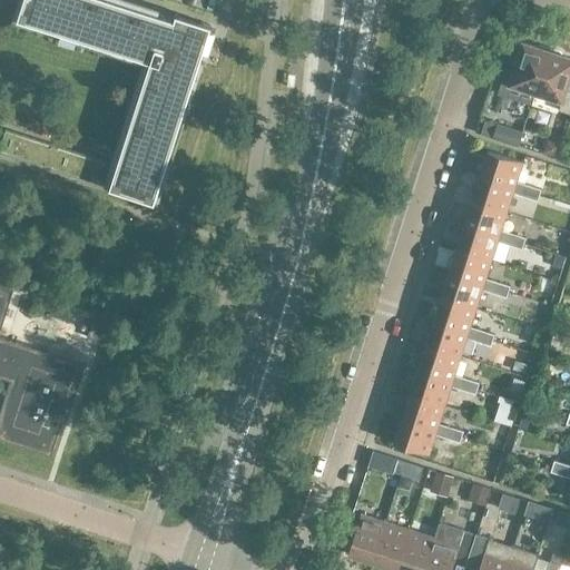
[(37,18),(36,25),(60,32),(62,27),(79,32),(77,38),(102,46),(105,40),(120,46),(119,51),(145,59),(145,57),(150,58),(109,187),(148,199),(154,182),(159,184),(168,158),(161,156),(167,140),(173,141),(182,116),(175,115),(180,98),(186,100),(208,32),(158,17),(158,15),(112,0),(22,0),(19,12),(37,18)]
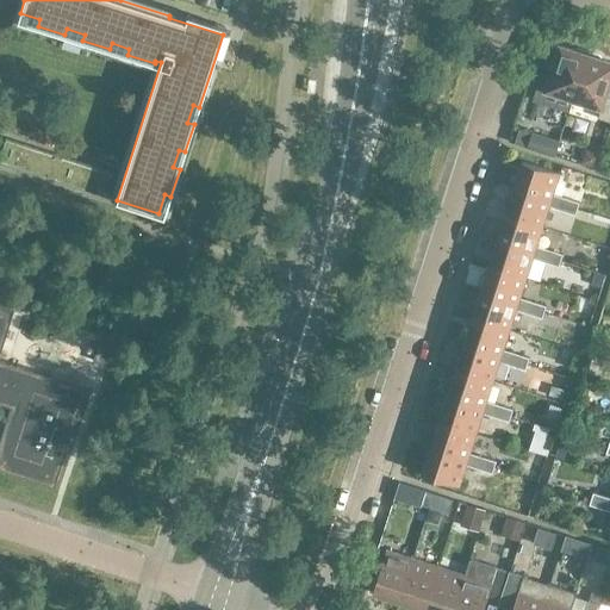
[(573,99),(587,53),(578,49),(572,50),(559,45),(545,89),(573,99)]
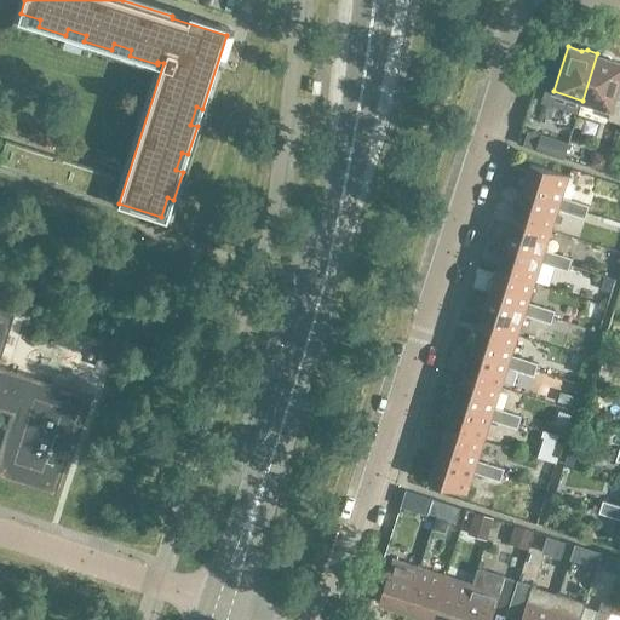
[(607,120),(619,124),(619,92),(616,92),(619,80),(619,63),(612,61),(608,57),(597,53),(583,101),(610,109),(607,120)]
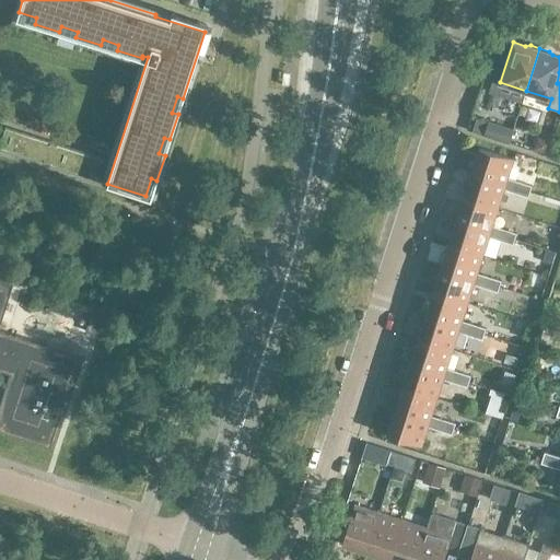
[(483,136),(509,144),(513,130),(488,123),(483,136)]
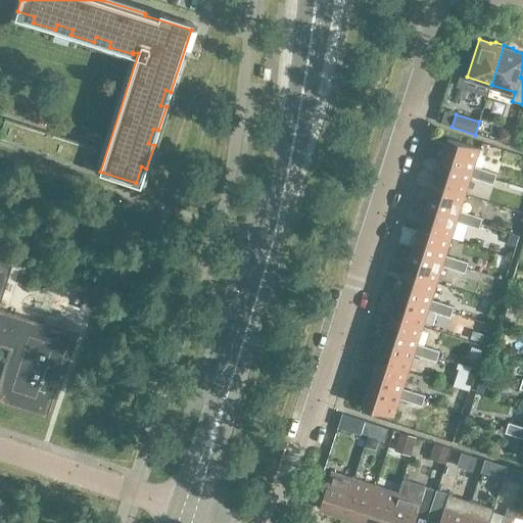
[(5,119),(0,133),(0,139),(92,170),(99,149),(5,119)]
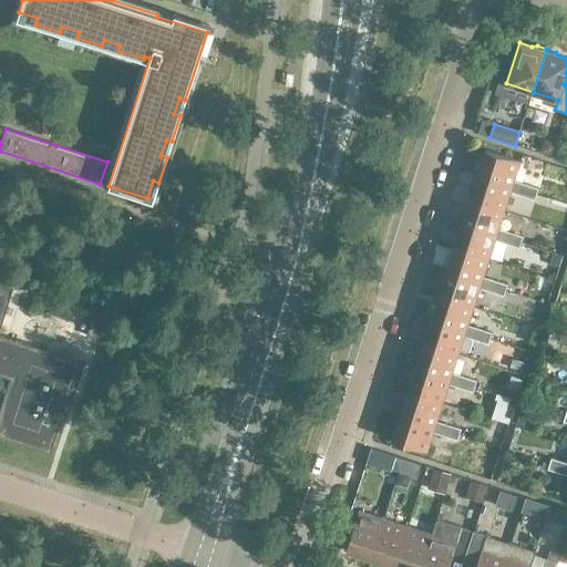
[(549,142),(545,144),(543,152),(553,155),(556,144),(549,142)]
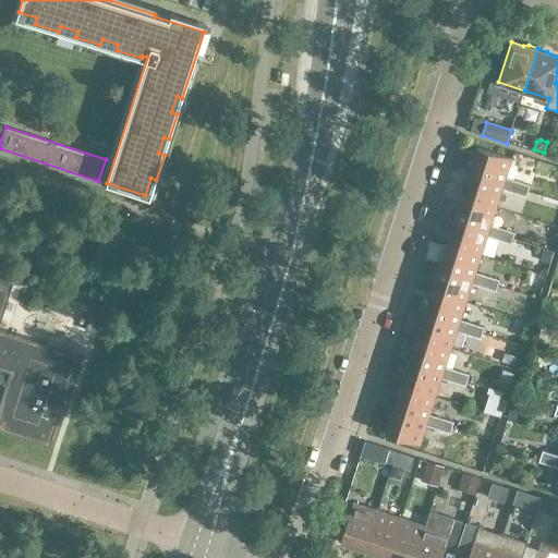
[(470,172),(504,183),(511,159),(477,148),(470,172)]
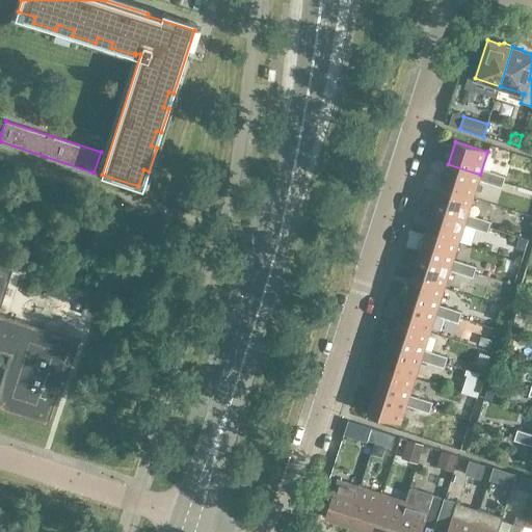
[(448,164),(441,187),(473,197),(480,175),(448,164)]
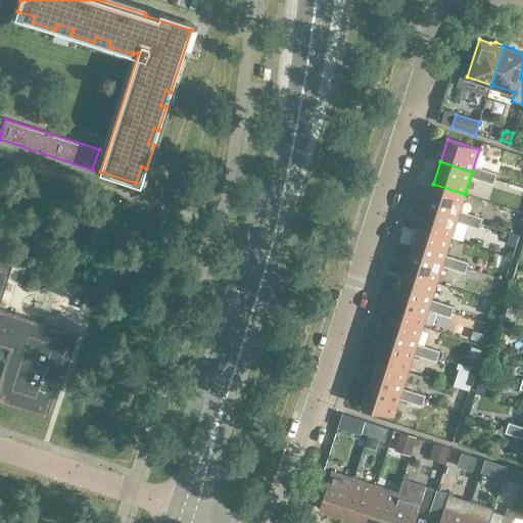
[(484,182),(488,171),(480,169),(476,179),(484,182)]
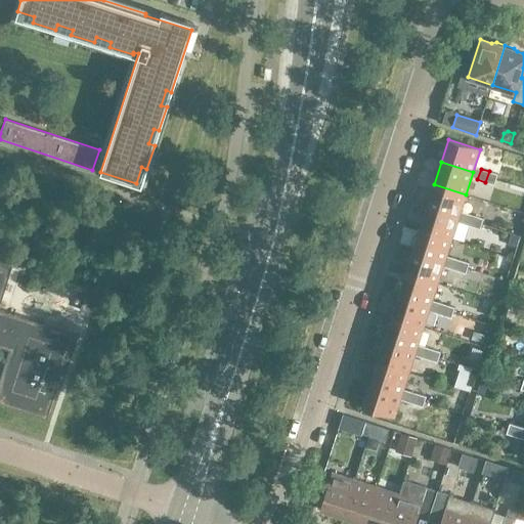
[(497,174),(489,171),(485,182),(494,184),(497,174)]
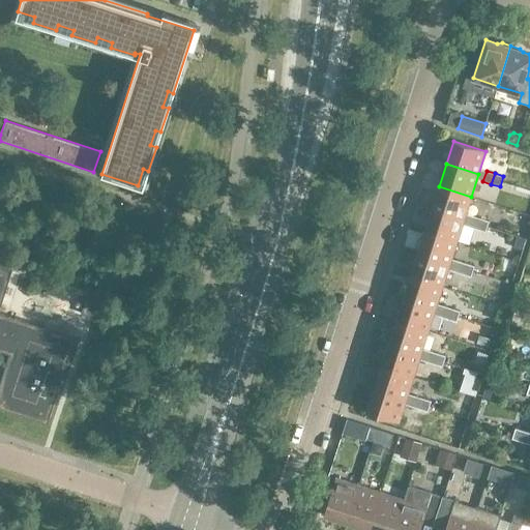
[(464,219),(471,197),(439,186),(432,209),(464,219)]
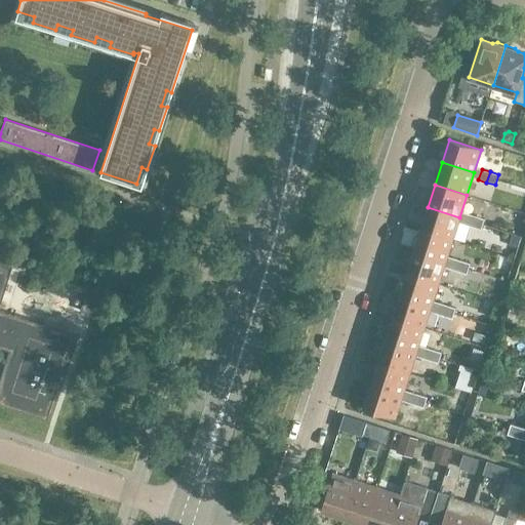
[(428,207),(420,229),(452,239),(459,217),(428,207)]
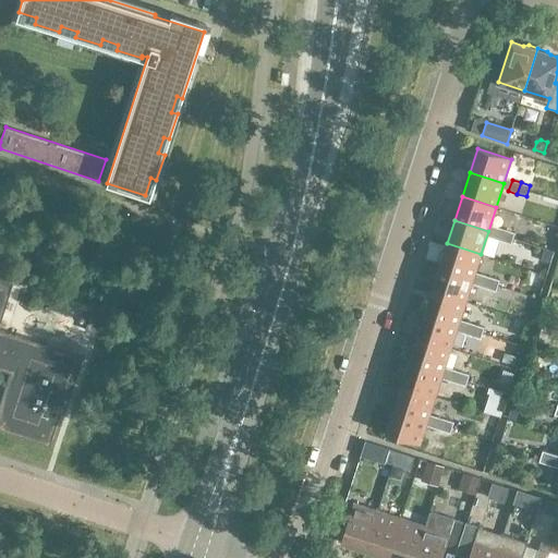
[(501,241),(506,230),(497,227),(493,239),(501,241)]
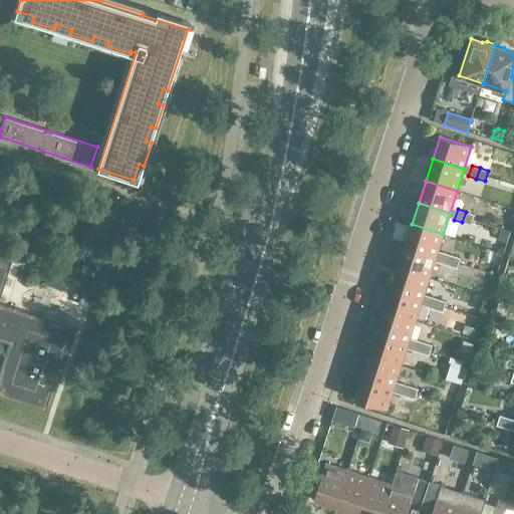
[(474,215),(466,212),(462,222),(471,225),(474,215)]
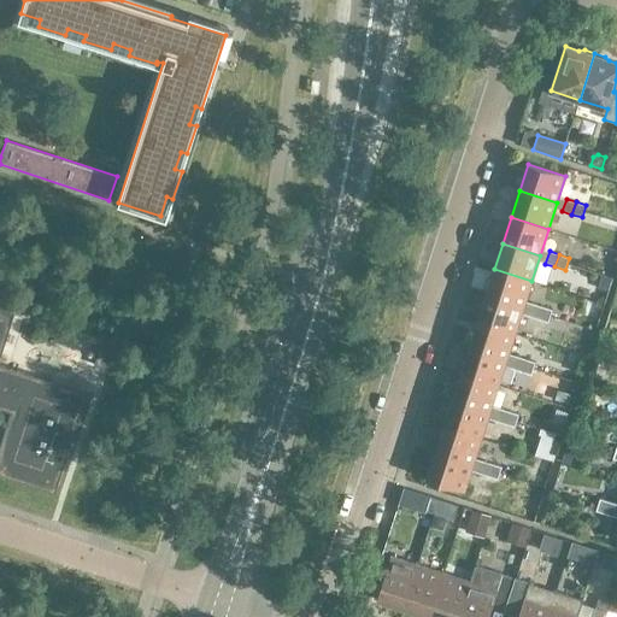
[(523,307),(532,281),(494,269),(486,295),(523,307)]
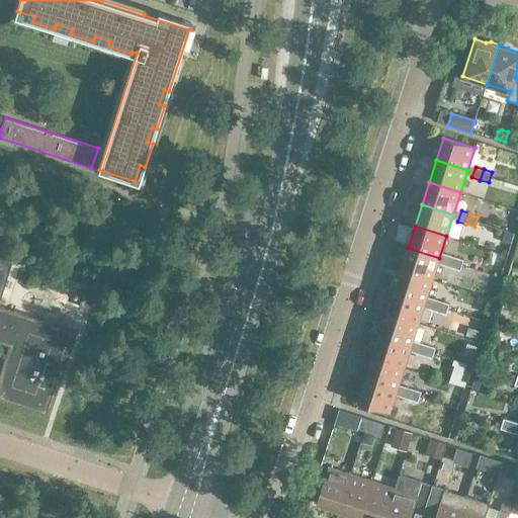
[(506,233),(503,242),(510,244),(513,235),(506,233)]
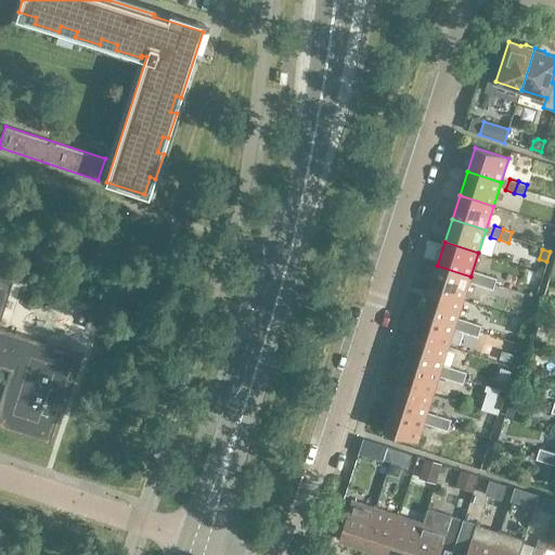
[(437,266),(429,289),(463,300),(470,276),(437,266)]
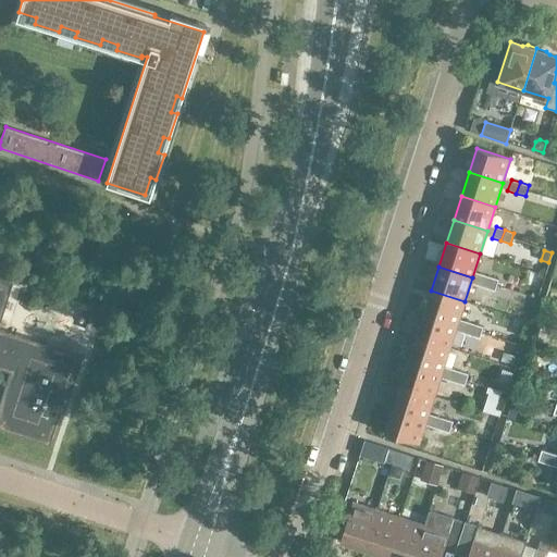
[(485,288),(490,276),(481,274),(477,285),(485,288)]
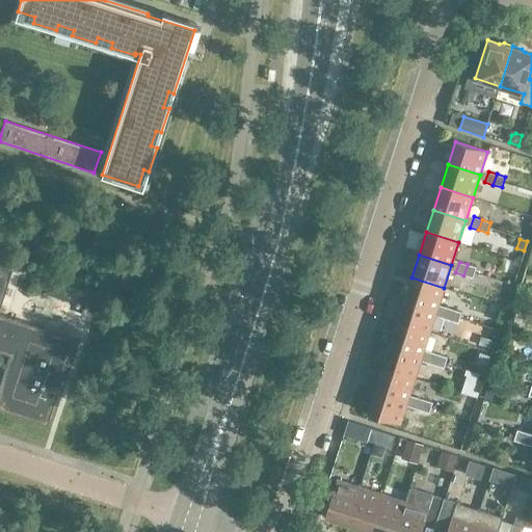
[(0,351),(14,356),(0,398),(0,409),(48,425),(75,339),(0,314),(0,292),(8,267),(0,264),(0,351)]
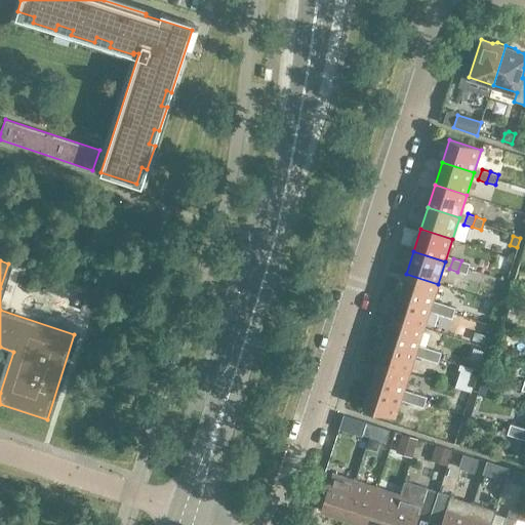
[(470,264),(461,260),(457,272),(467,274),(470,264)]
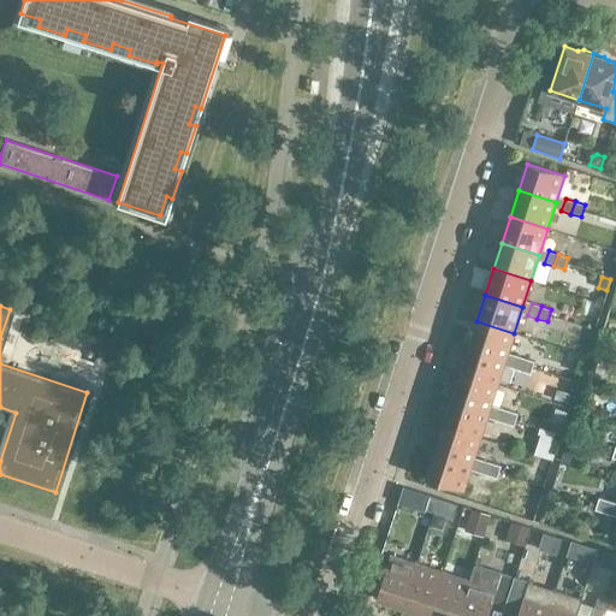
[(468,347),(505,359),(514,333),(477,321),(468,347)]
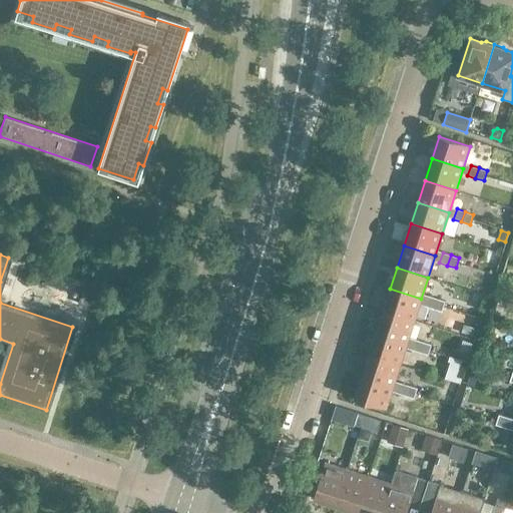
[(78,304),(89,308),(94,292),(83,289),(78,304)]
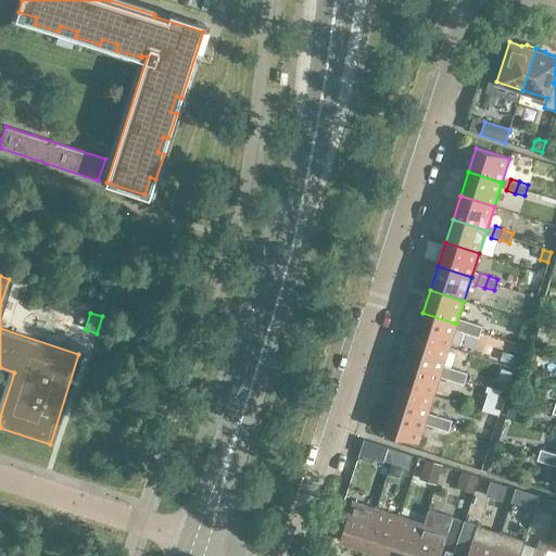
[(422,313),(415,337),(449,348),(456,324),(422,313)]
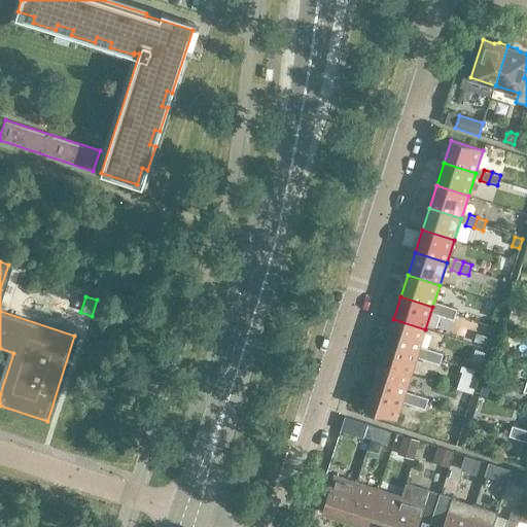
[(436,315),(446,317),(449,307),(441,304),(436,315)]
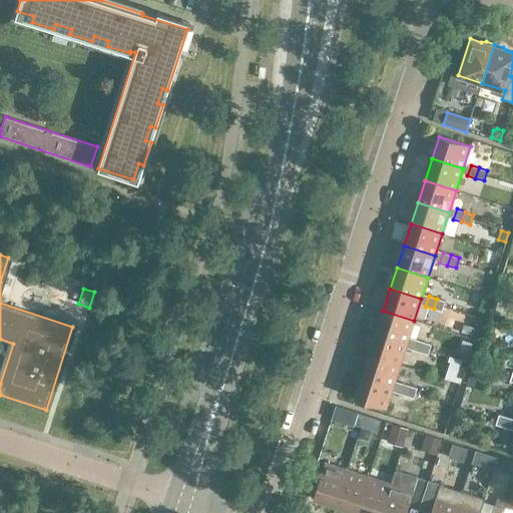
[(445,301),(437,299),(434,309),(442,312),(445,301)]
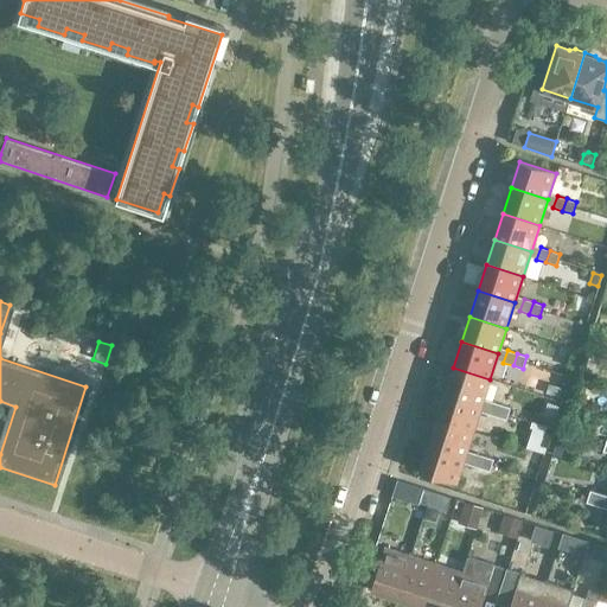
[(453,368),(445,394),(481,406),(490,379),(453,368)]
